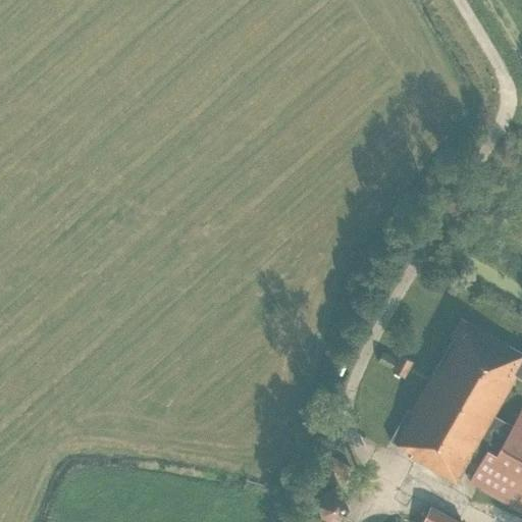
[(474,450),(493,460),(478,486),(521,511),(521,409),(513,426),(493,415),(515,379),(516,379),(518,375),(521,376),(521,352),(461,318),(451,336),(453,337),(411,411),(408,409),(389,440),(412,453),(410,457),(456,483),(474,450)]
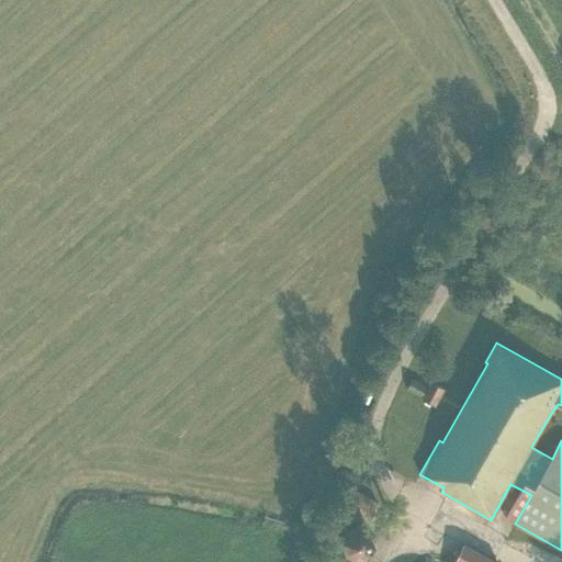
[(412,378),(406,389),(422,396),(427,385),(412,378)]
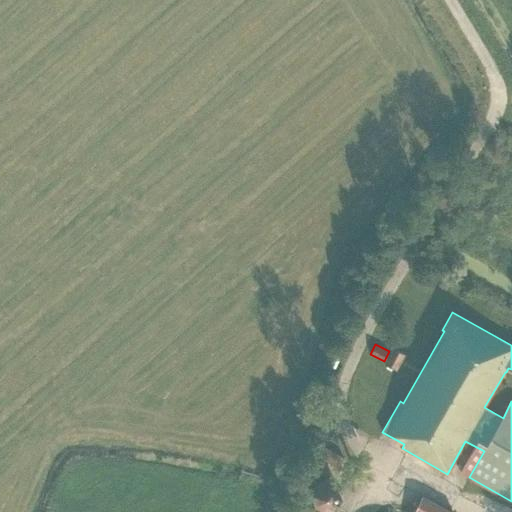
[(392,348),(384,363),(397,370),(405,354),(392,348)]
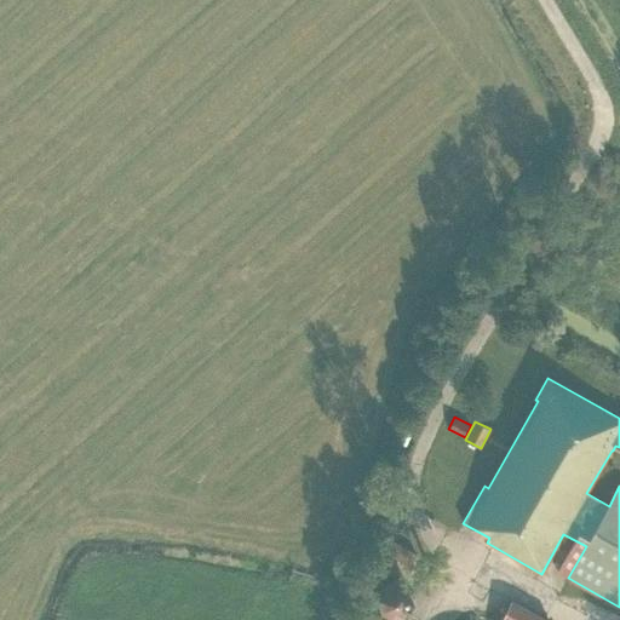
[(377,595),(379,607),(394,614),(405,610),(413,596),(409,584),(397,577),(382,581),(377,595)]
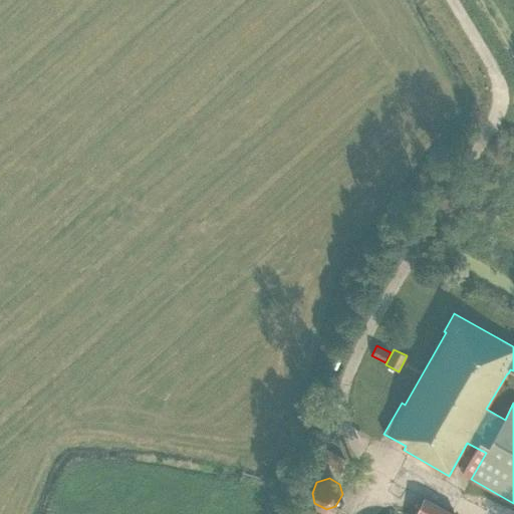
[(454,513),(425,497),(415,513),(454,513)]
